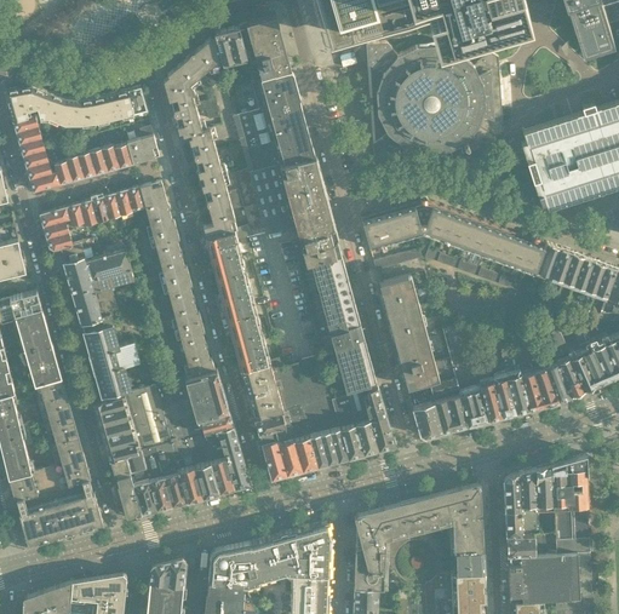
[(550,0),(315,0),(332,59),(356,52),(365,50),(365,44),(394,40),(397,49),(481,24),(551,4),(550,0)]
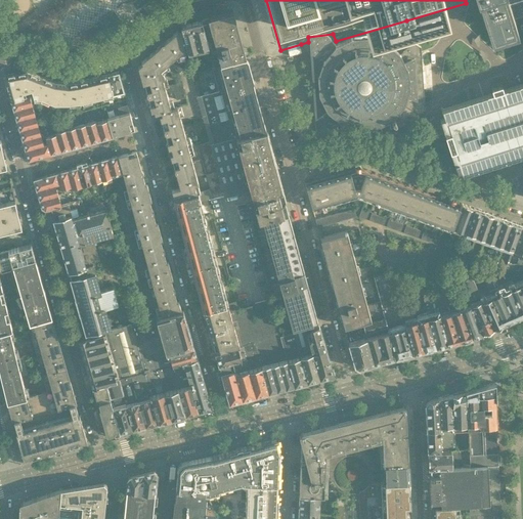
[(522,0),(478,0),(483,16),(484,18),(489,34),(498,31),(506,29),(515,26),(515,25),(511,12),(510,7),(522,3),(522,0)]
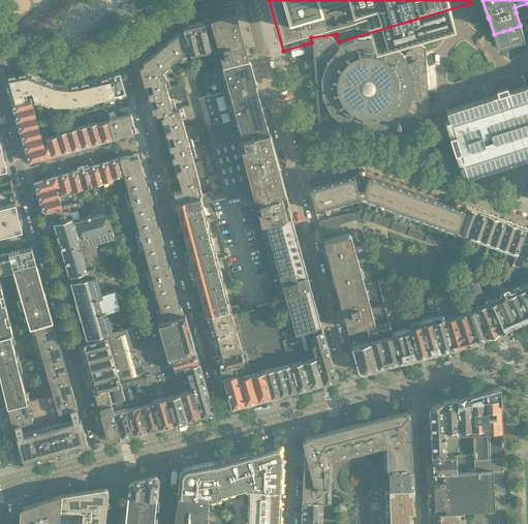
[(100,53),(111,45),(113,43),(114,45),(127,36),(123,30),(122,28),(124,27),(117,18),(115,19),(114,17),(102,25),(103,27),(96,32),(95,30),(88,35),(92,41),(94,40),(98,47),(96,48),(100,53)]
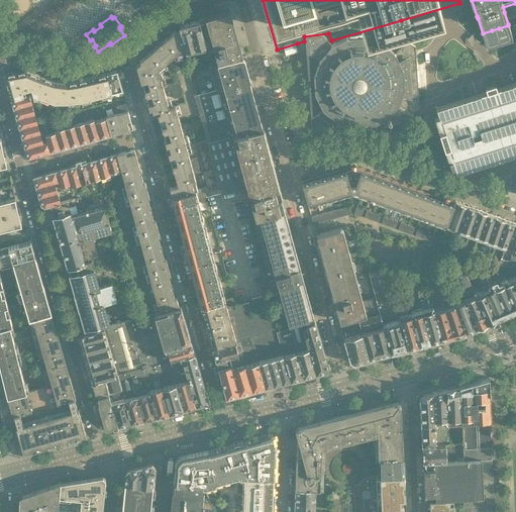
[(243,62),(230,16),(200,25),(199,25),(207,52),(211,67),(212,71),(243,62)]
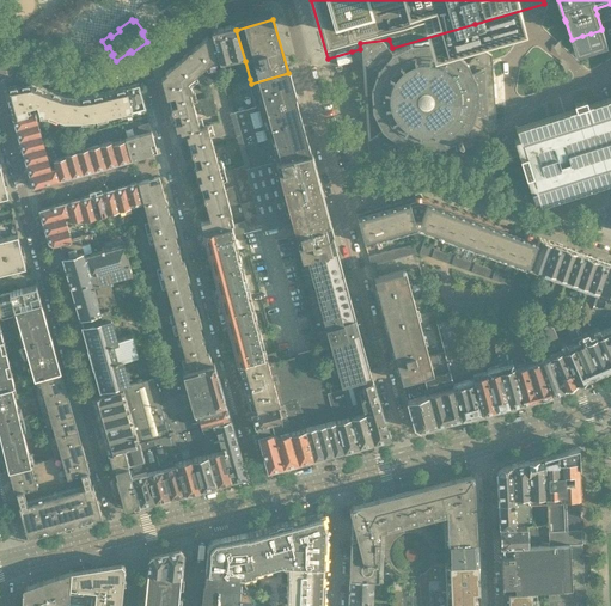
[(236,30),(225,32),(233,65),(245,61),(236,30)]
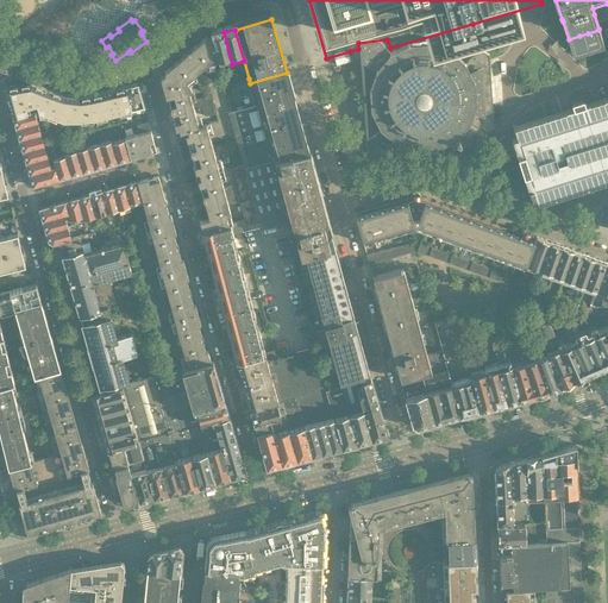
[(212,36),(212,41),(213,41),(219,64),(220,68),(232,64),(224,32),(212,36)]
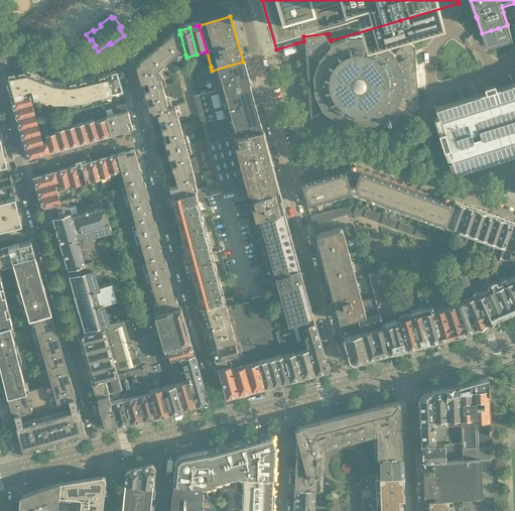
[(514,32),(485,42),(498,86),(514,80),(514,32)]
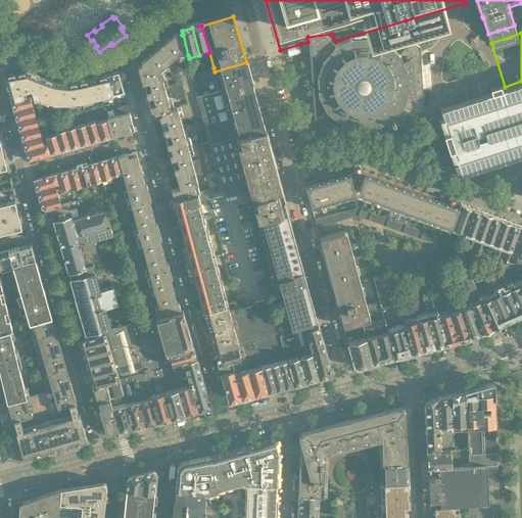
[(177,62),(183,56),(184,58),(188,55),(183,35),(182,35),(179,37),(178,36),(159,51),(160,52),(156,55),(155,54),(142,66),(143,67),(139,72),(141,80),(161,75),(168,69),(170,72),(172,69),(179,78),(185,73),(177,62)]
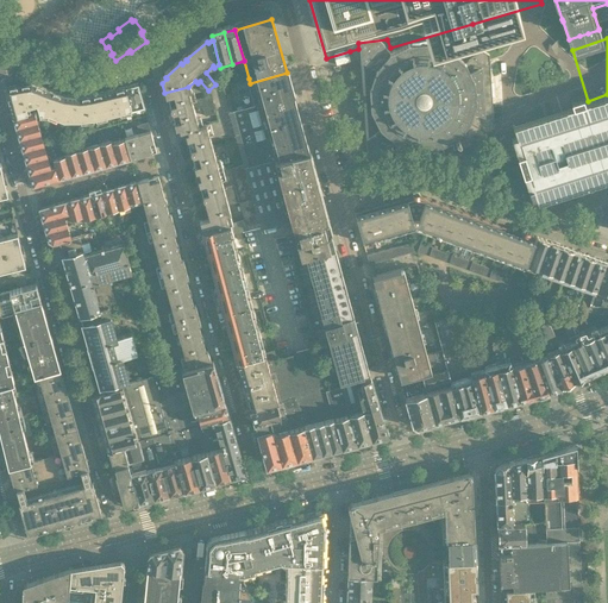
[(495,133),(491,81),(490,61),(482,56),(467,69),(450,55),(431,49),(409,50),(392,58),(381,44),(361,46),(362,67),(364,68),(370,143),(368,144),(368,156),(369,157),(369,158),(370,159),(371,161),(371,162),(374,163),(375,163),(376,164),(377,164),(389,163),(397,148),(417,155),(420,155),(421,158),(438,157),(452,150),(457,149),(459,150),(462,149),(465,155),(495,133)]
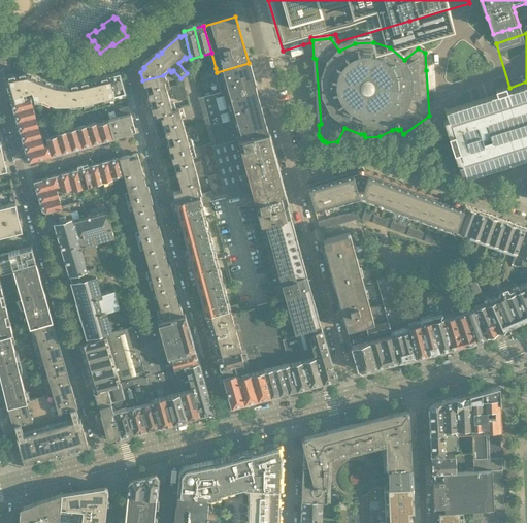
[(269,136),(256,88),(249,63),(217,72),(196,77),(202,100),(199,100),(212,148),(212,151),(269,136)]
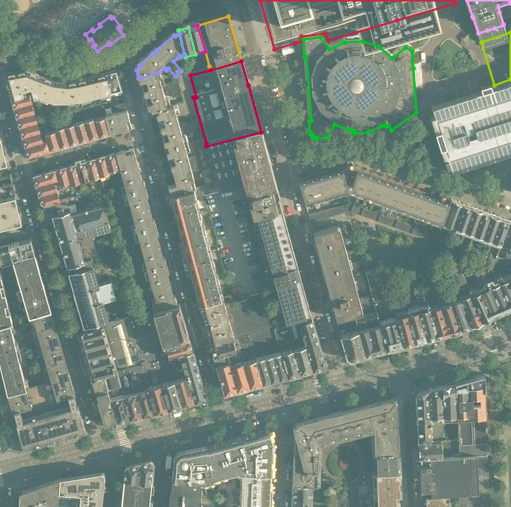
[(164,96),(171,94),(173,102),(182,100),(179,85),(162,89),(160,81),(162,81),(161,77),(158,73),(138,78),(140,87),(142,86),(147,104),(148,107),(146,108),(148,117),(155,115),(168,112),(168,110),(164,96)]
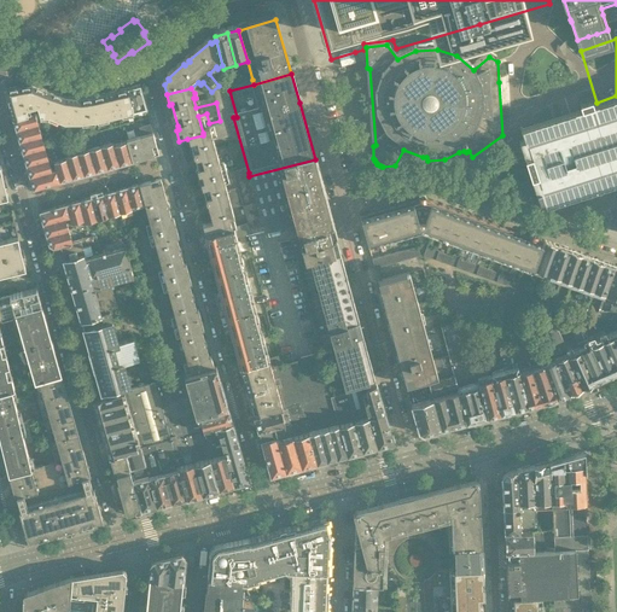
[(33,89),(6,94),(15,124),(28,121),(27,115),(39,111),(33,89)]
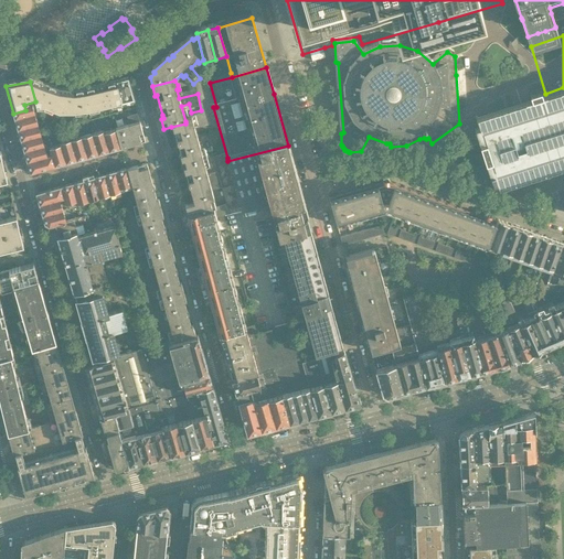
[(86,115),(84,93),(74,95),(61,93),(46,88),(30,82),(35,101),(38,110),(45,110),(60,116),(73,116),(86,115)]
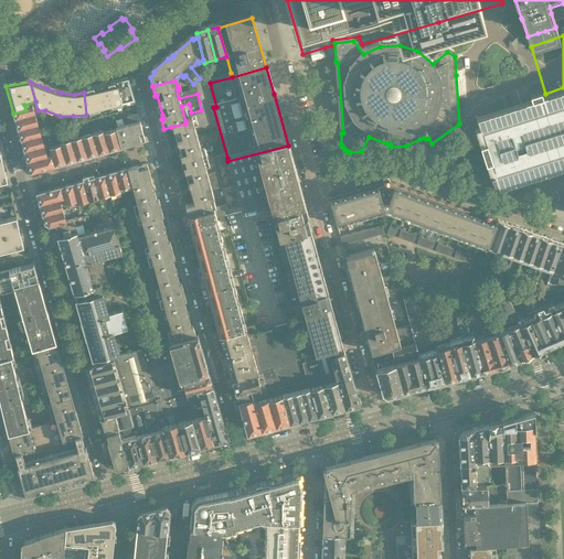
[(128,82),(116,85),(121,106),(134,103),(128,82)]
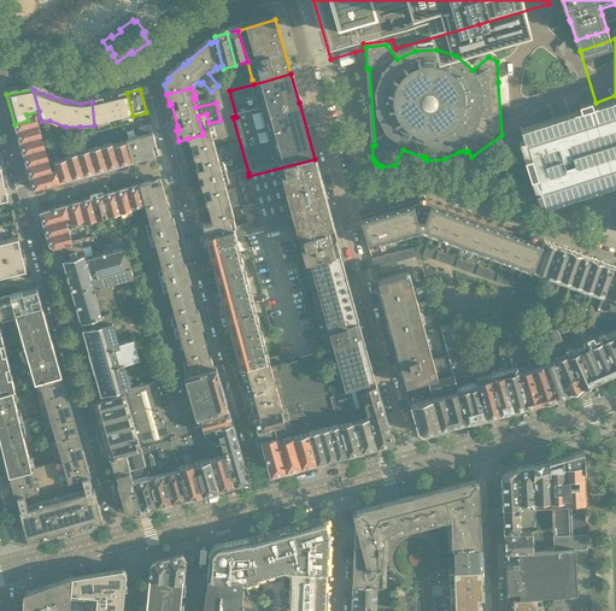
[(93,101),(92,101),(94,125),(107,123),(121,119),(133,116),(127,93),(117,97),(93,101)]
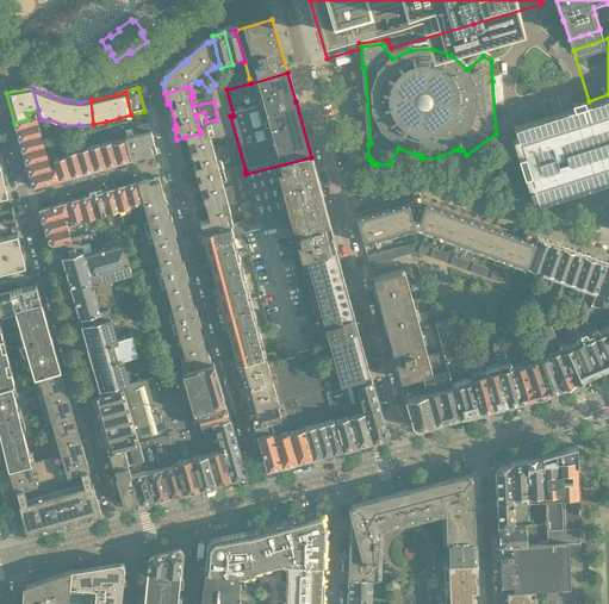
[(608,103),(596,107),(554,120),(539,125),(516,132),(520,143),(515,144),(520,162),(533,203),(538,201),(540,207),(608,185),(608,103)]
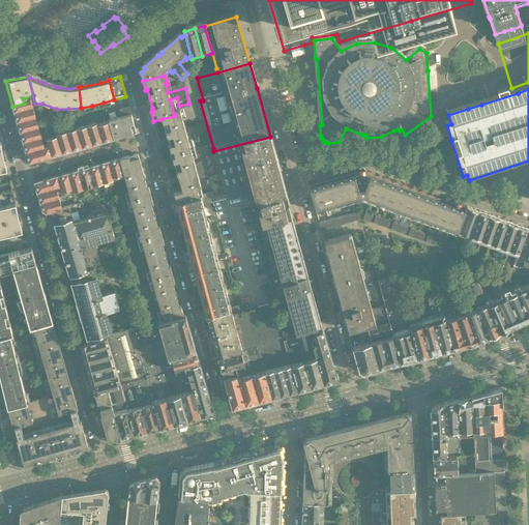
[(24,104),(12,107),(16,116),(32,112),(29,101),(24,104)]
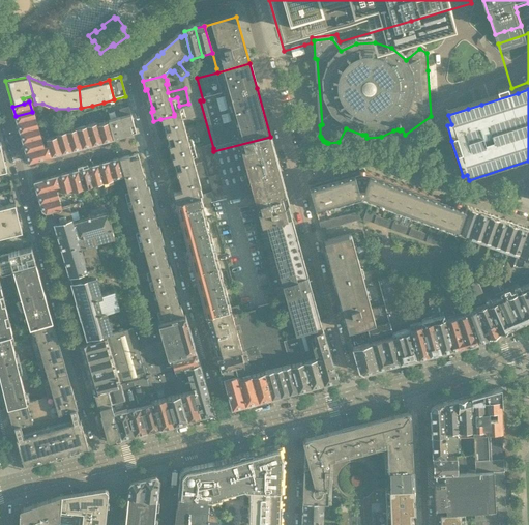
[(109,124),(110,126),(114,143),(121,141),(121,140),(124,139),(125,140),(134,138),(130,129),(135,128),(131,118),(129,111),(120,114),(122,121),(109,124)]
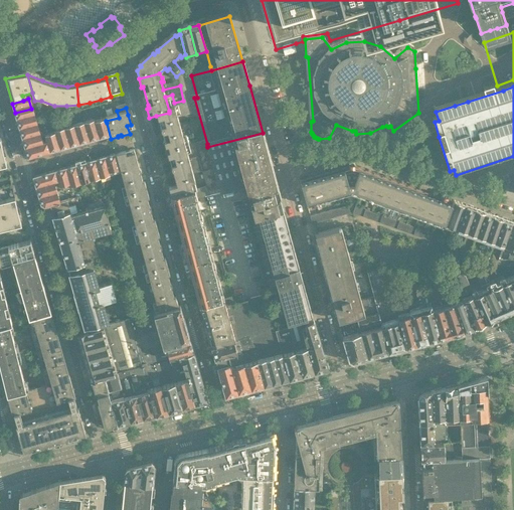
[(31,109),(15,113),(18,123),(34,119),(31,109)]
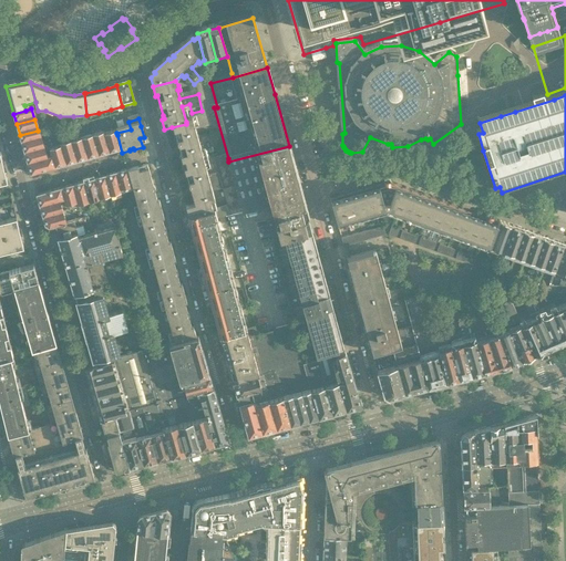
[(205,163),(198,141),(193,121),(186,122),(186,124),(172,127),(174,136),(176,136),(182,159),(181,159),(183,169),(205,163)]
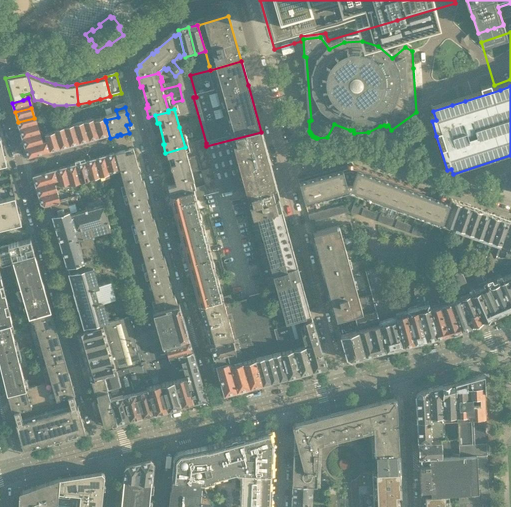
[(34,118),(18,122),(20,132),(37,127),(34,118)]
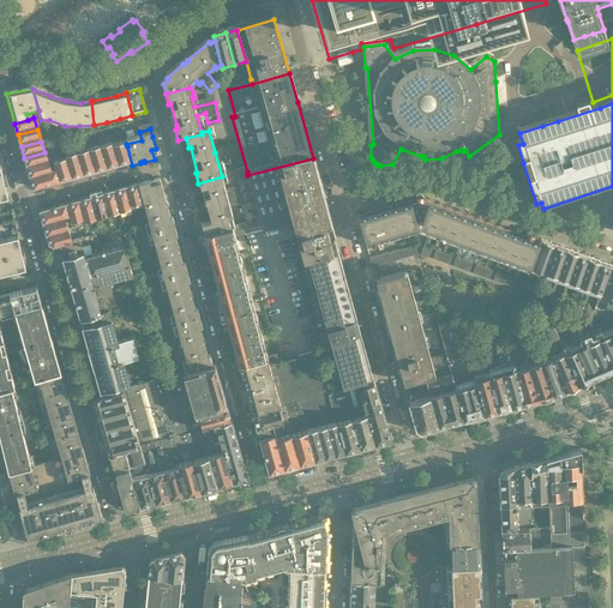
[(126,146),(113,150),(119,169),(131,166),(126,146)]
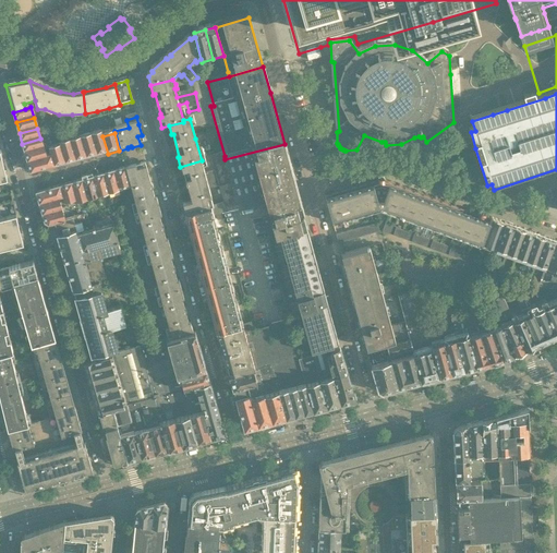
[(103,134),(92,137),(98,157),(108,154),(103,136),(103,134)]
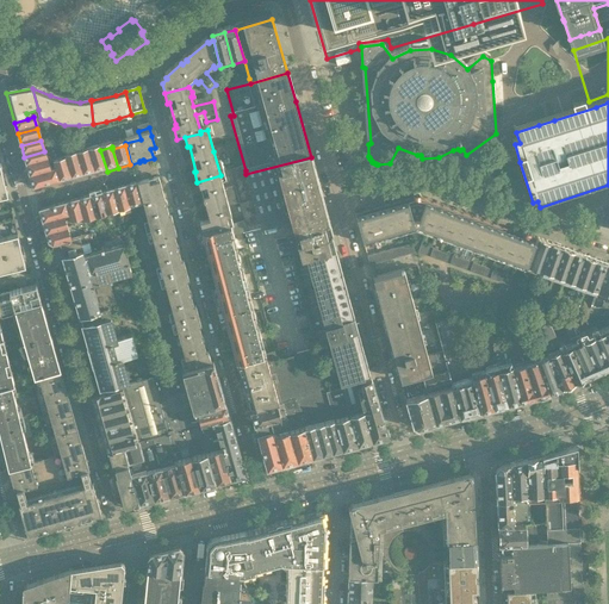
[(100,150),(88,154),(94,175),(107,172),(100,150)]
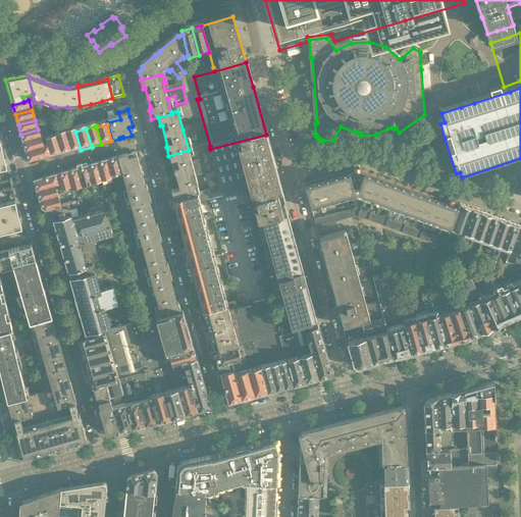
[(38,130),(20,135),(23,145),(41,140),(38,130)]
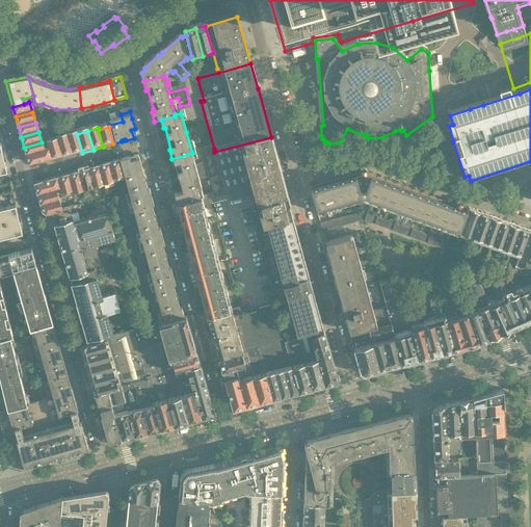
[(77,134),(67,137),(72,156),(82,153),(77,134)]
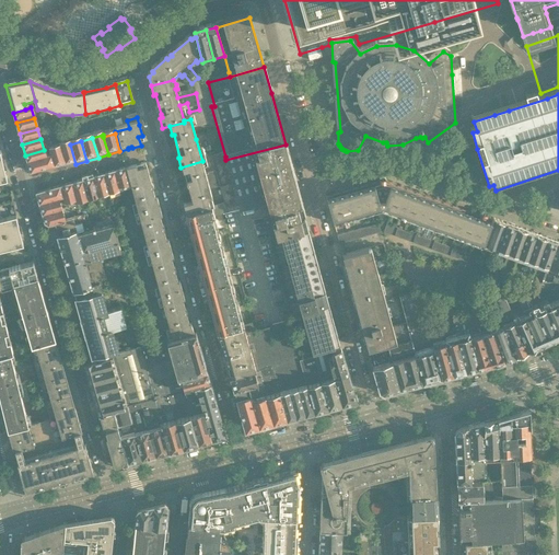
[(59,148),(60,150),(65,166),(76,164),(70,145),(59,148)]
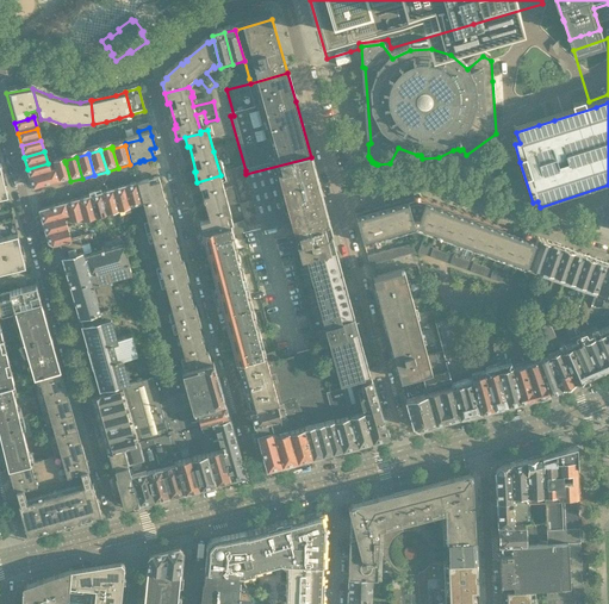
[(333,241),(311,157),(246,174),(261,232),(262,235),(292,226),(296,241),(289,243),(291,250),(333,241)]
